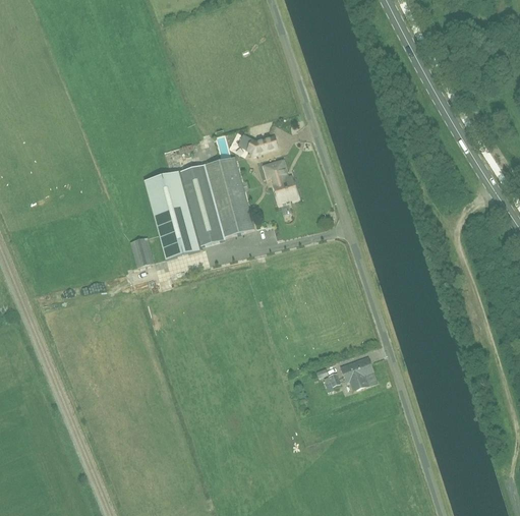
[(277,146),(273,133),(255,139),(243,132),(237,142),(249,149),(251,153),(277,146)]
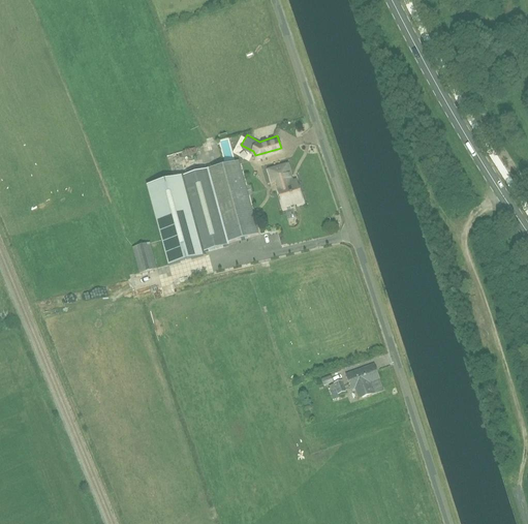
[(227,242),(226,239),(257,229),(238,157),(182,173),(202,249),(227,242)]
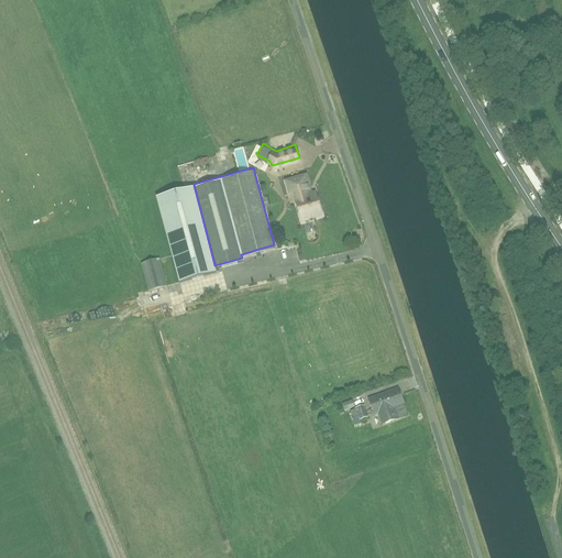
[(288,189),(291,188),(300,216),(321,210),(313,186),(310,187),(305,170),(284,176),(288,189)]
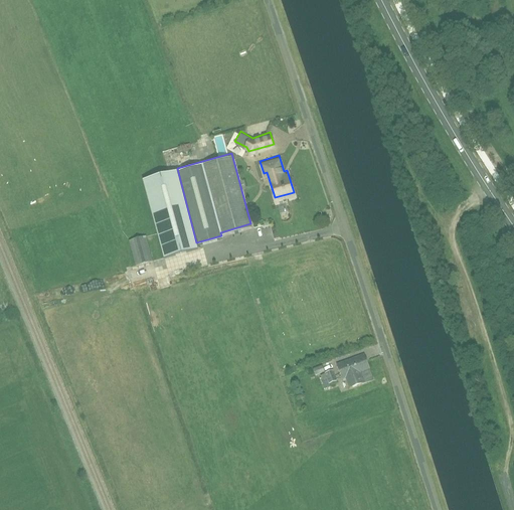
[(163,253),(196,244),(176,168),(142,177),(163,253)]
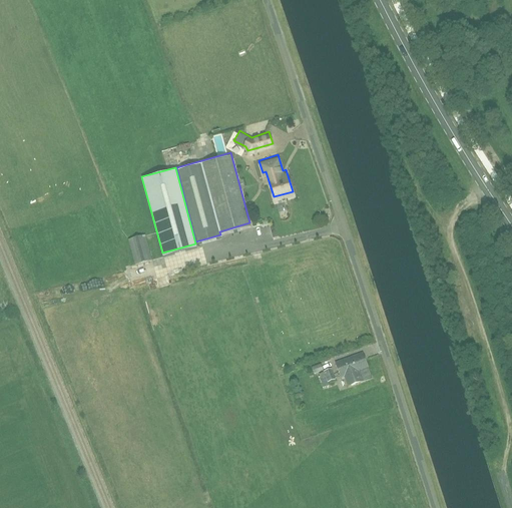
[(151,256),(144,231),(127,235),(134,261),(151,256)]
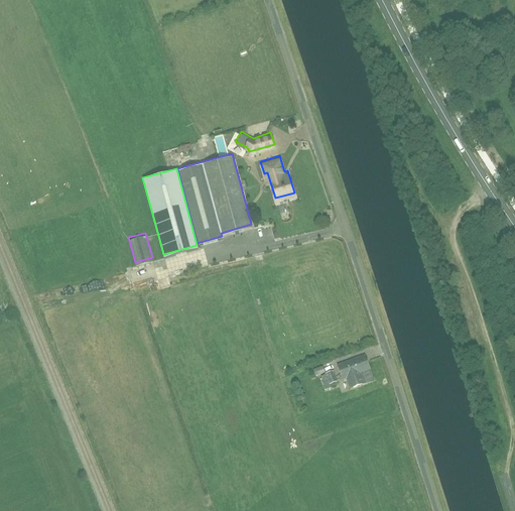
[(173,265),(170,256),(157,259),(160,268),(173,265)]
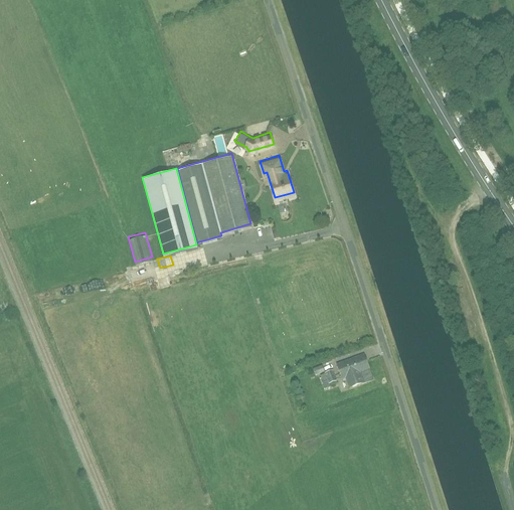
[(359,368),(368,364),(363,350),(336,360),(341,374),(345,373),(349,383),(363,378),(359,368)]
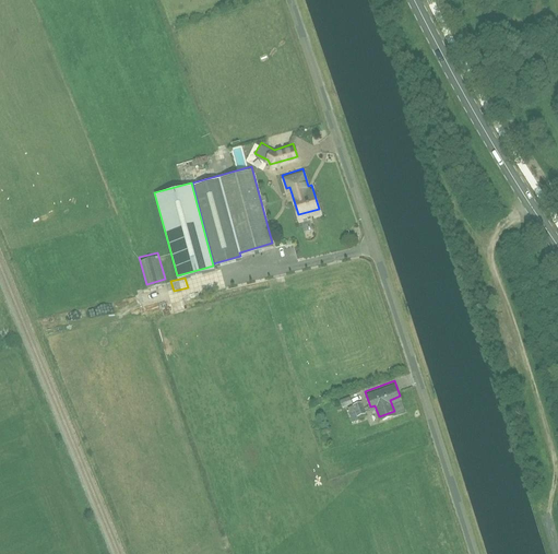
[(348,392),(339,396),(341,403),(352,399),(348,392)]
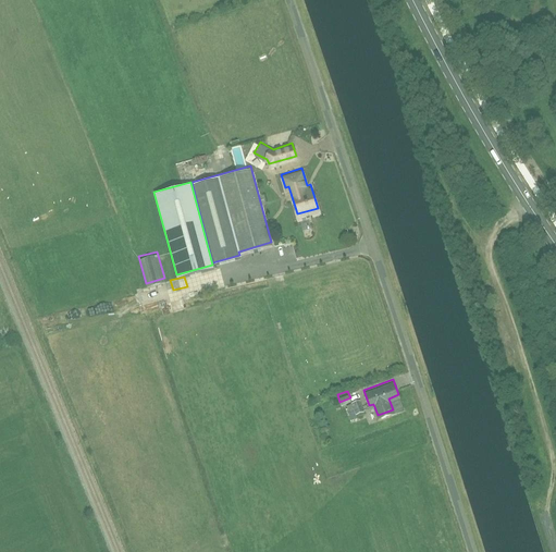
[(355,411),(363,407),(359,396),(351,400),(354,405),(355,411)]
